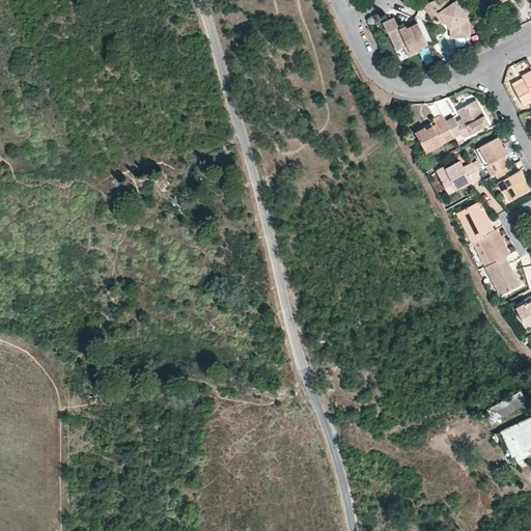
[(449,0),(429,0),(424,3),(429,11),(431,16),(436,12),(439,10),(446,22),(450,27),(450,36),(469,35),(468,18),(455,0),(454,0),(451,2),(449,0)]
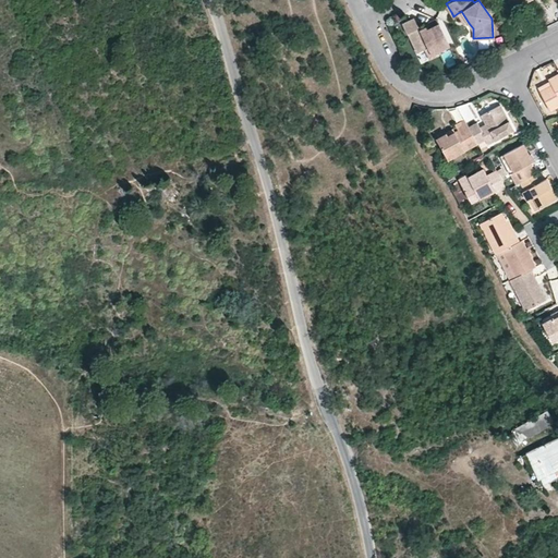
[(461,11),(458,13),(465,25),(469,23),(461,11)]
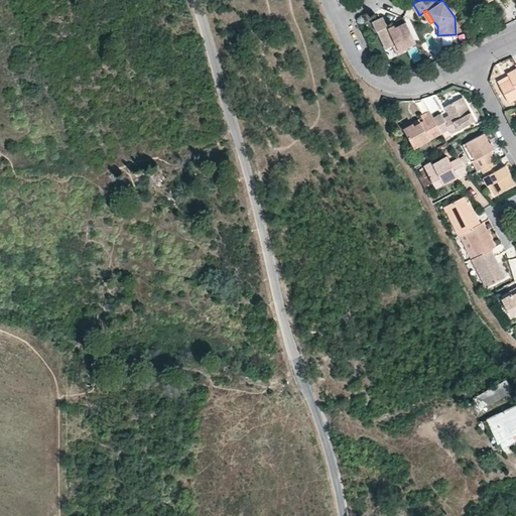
[(395,26),(393,24),(391,25),(389,26),(383,15),(372,21),(386,48),(392,45),(396,43),(400,50),(404,47),(416,42),(403,16),(396,20),(399,24),(395,26)]
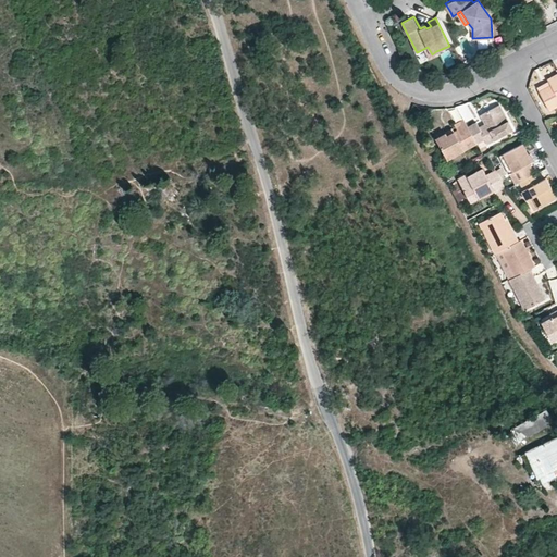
[(428,47),(423,49),(429,60),(438,54),(436,51),(432,54),(428,47)]
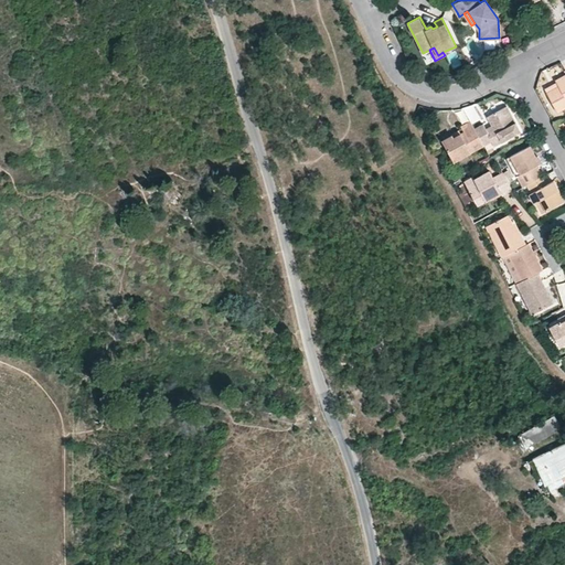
[(564,74),(558,78),(556,80),(558,85),(562,89),(548,96),(556,112),(564,106),(564,74)]
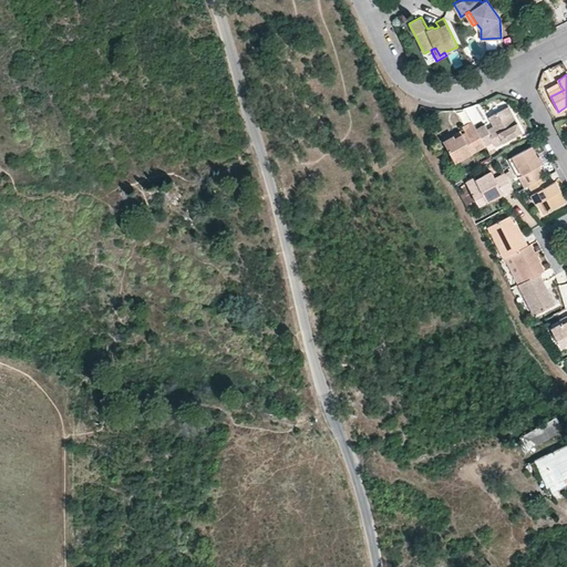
[(564,90),(560,85),(548,92),(550,96),(564,90)]
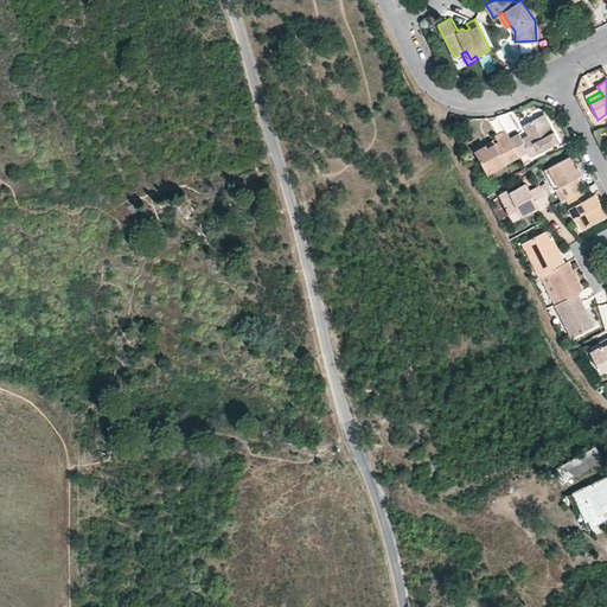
[(509,138),(519,155),(522,161),(560,141),(544,114),(531,120),(525,123),(531,136),(522,141),(521,138),(518,133),(509,138)]
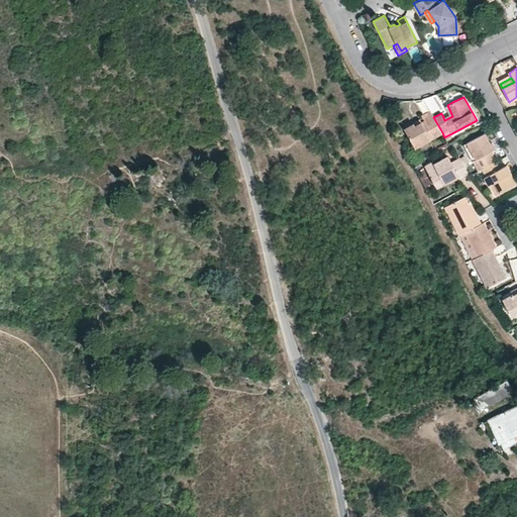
[(448,114),(443,117),(444,120),(452,116),(447,105),(444,107),(448,114)]
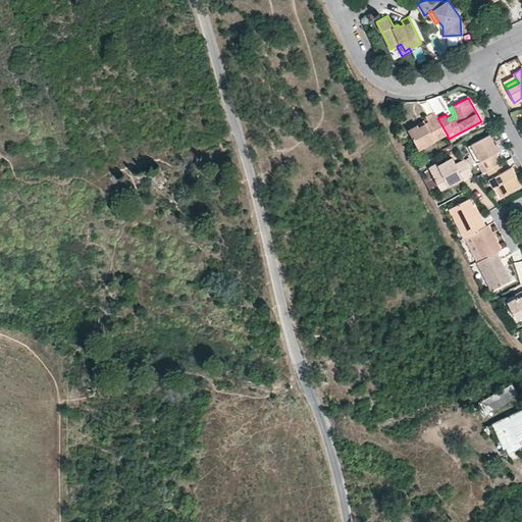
[(437,118),(434,111),(426,116),(428,120),(425,122),(418,126),(417,123),(408,128),(419,149),(447,134),(437,118)]
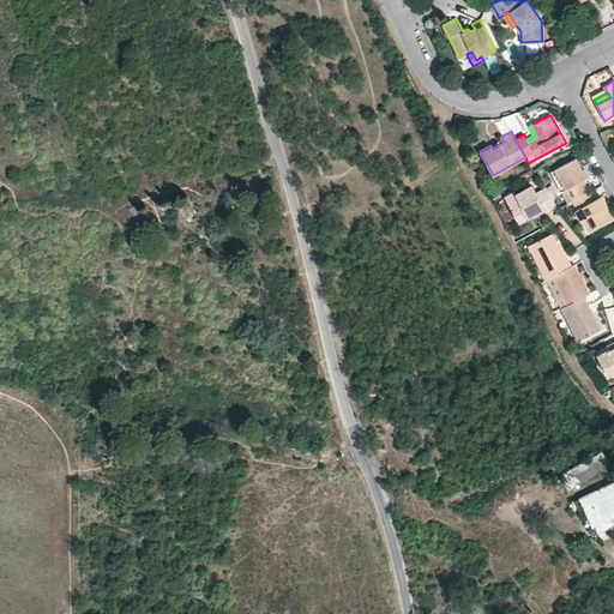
[(560,191),(567,203),(571,200),(587,192),(589,191),(582,179),(587,178),(584,174),(576,158),(554,169),(565,188),(560,191)]
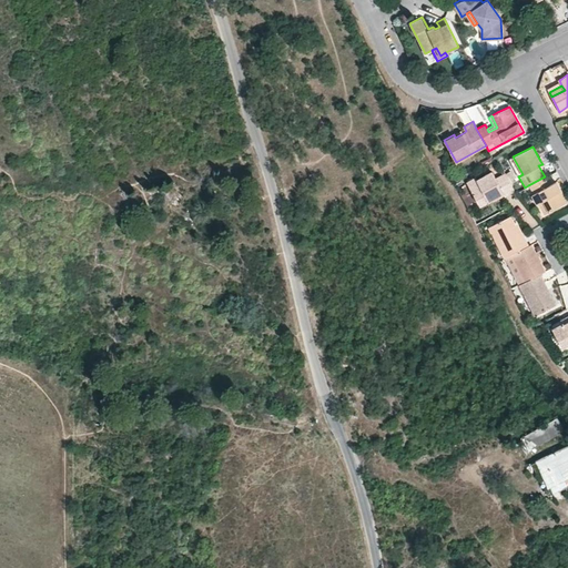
[(509,159),(518,176),(523,174),(513,156),(509,159)]
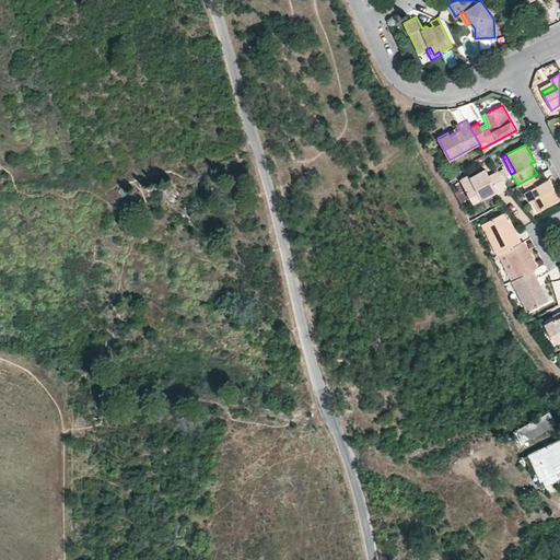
[(508,188),(498,170),(489,175),(485,167),(469,176),(468,174),(461,179),(471,199),(487,190),(489,194),(498,189),(499,193),(503,190),(508,188)]
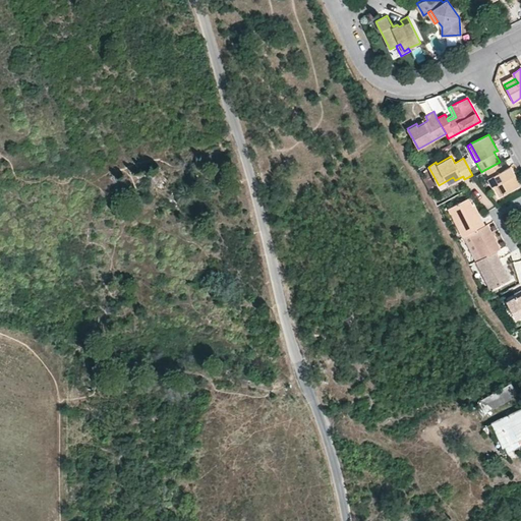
[(498,163),(484,170),(488,177),(486,178),(491,187),(497,185),(503,195),(517,187),(511,177),(514,175),(512,173),(509,167),(502,170),(498,163)]
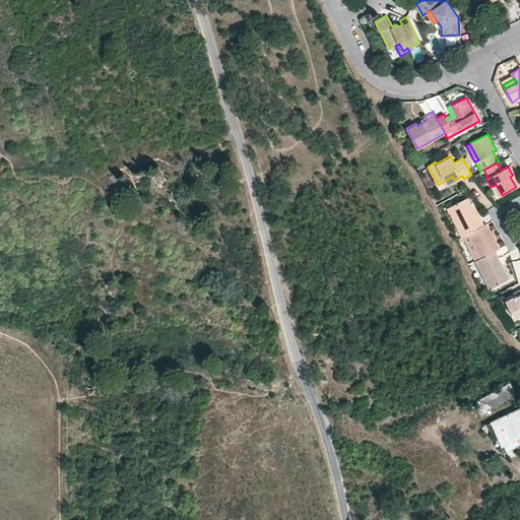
[(518,185),(513,175),(510,177),(516,187),(518,185)]
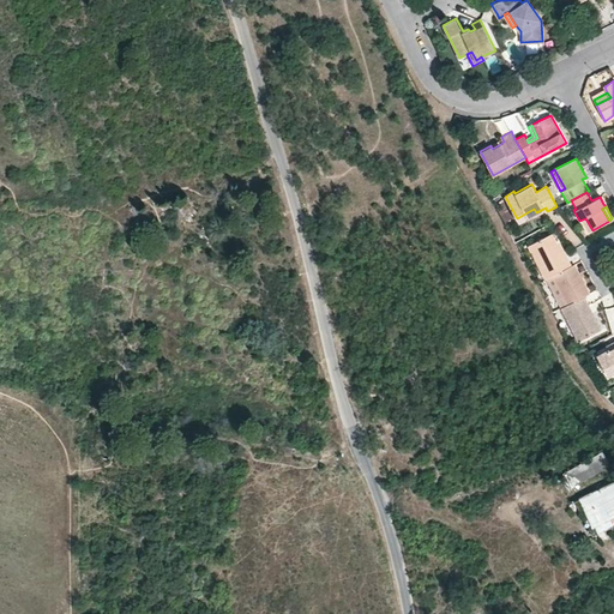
[(534,209),(517,218),(519,222),(536,212),(534,209)]
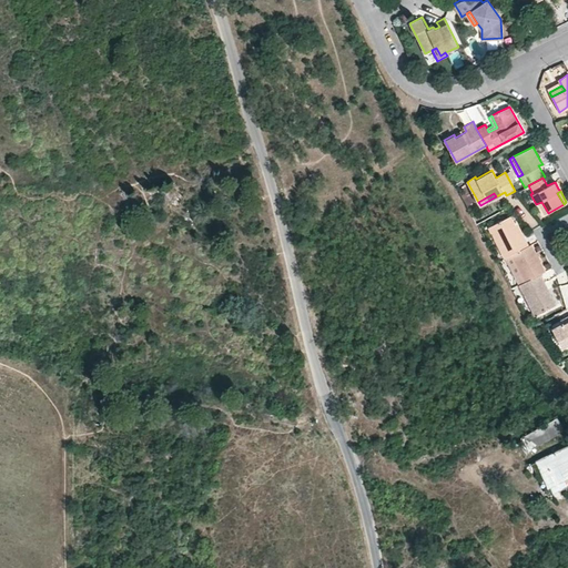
[(541,202),(536,204),(543,215),(548,213),(541,202)]
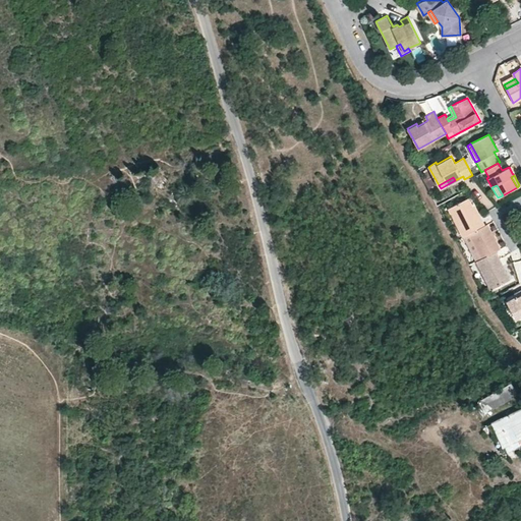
[(447,208),(462,236),(465,234),(484,224),(482,220),(475,206),(473,207),(468,196),(447,208)]
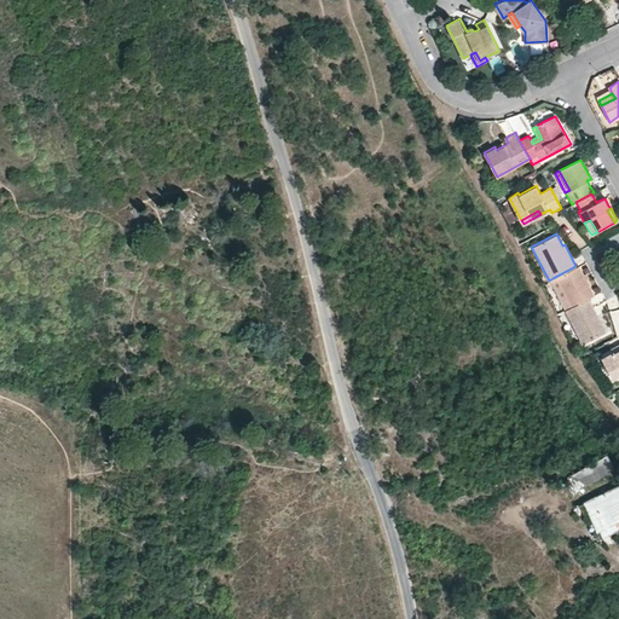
[(578,265),(576,266),(553,278),(568,307),(589,296),(594,294),(586,279),(584,275),(578,265)]
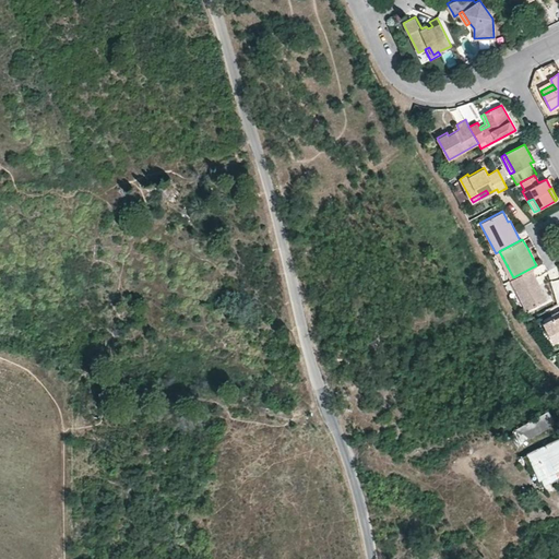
[(532,268),(513,277),(510,280),(526,310),(544,300),(535,283),(538,281),(535,274),(532,268)]
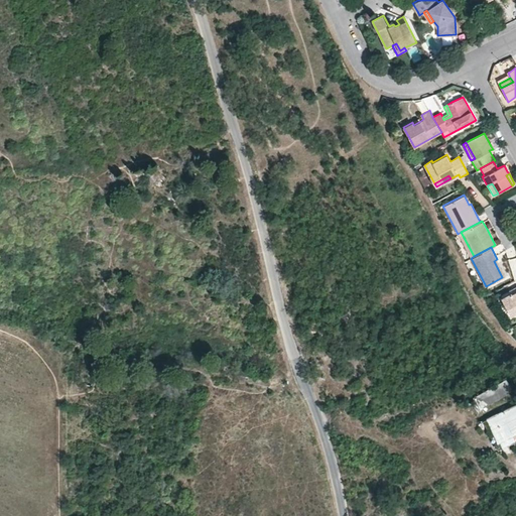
[(506,275),(497,259),(494,261),(502,277),(506,275)]
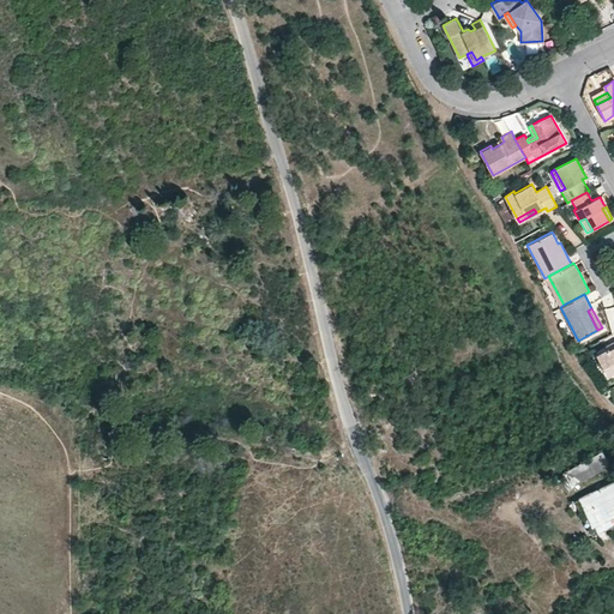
[(613,345),(611,349),(596,355),(608,375),(613,372),(613,345)]
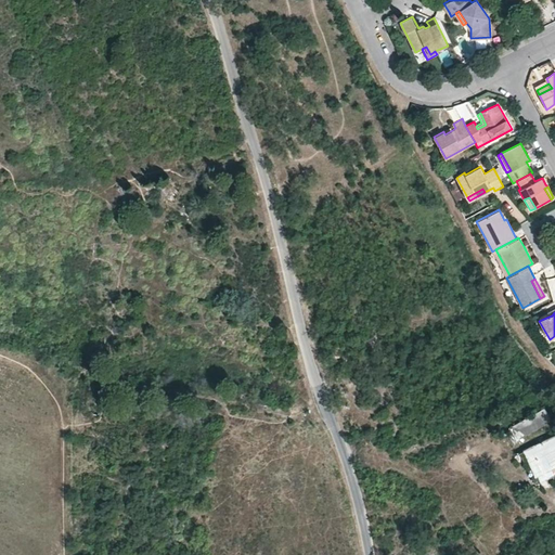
[(91,394),(93,385),(78,382),(77,391),(91,394)]
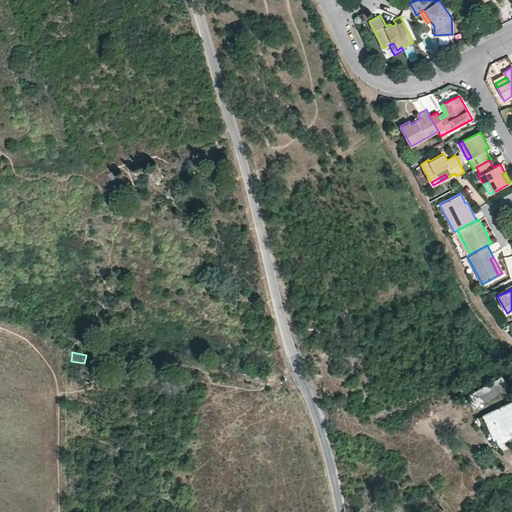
[(498,378),(471,395),(477,406),(505,390),(498,378)]
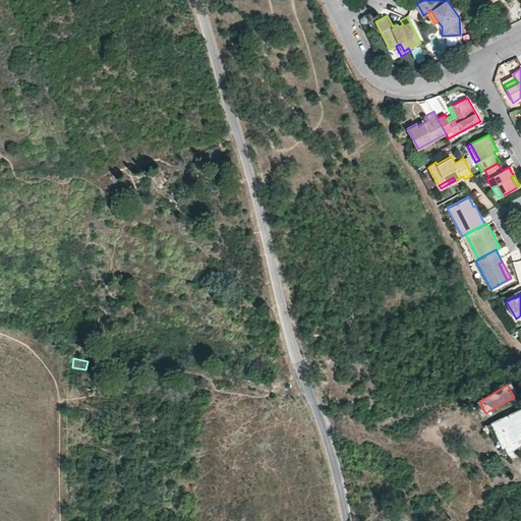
[(520,408),(493,422),(504,446),(520,437),(520,408)]
